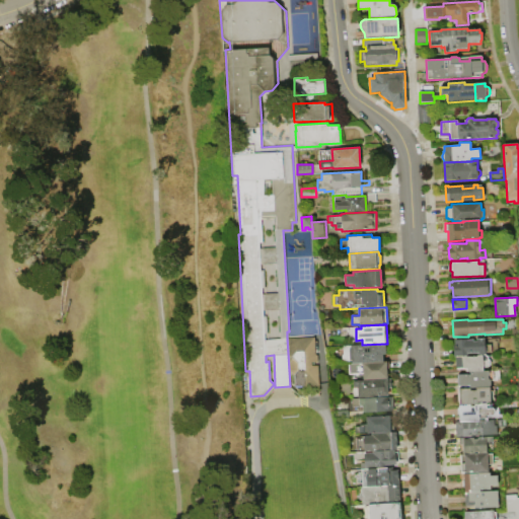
[(289,370),(287,337),(314,335),(315,341),(316,341),(317,352),(315,352),(315,355),(317,355),(318,361),(312,362),(312,365),(318,365),(319,385),(294,387),(294,375),(289,370)]
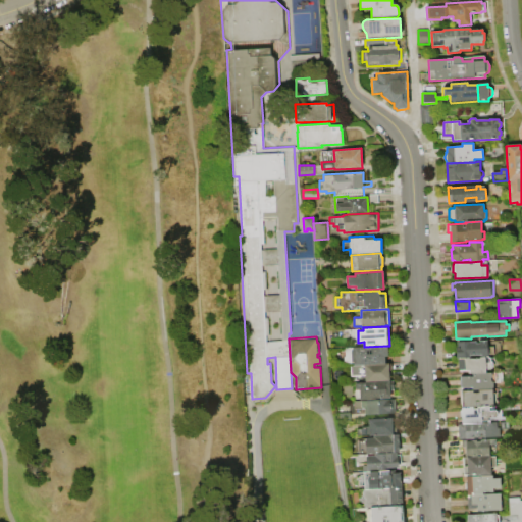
[(458,359),(456,359),(456,349),(457,349),(457,342),(487,341),(487,347),(494,347),(494,355),(489,355),(488,356),(488,357),(485,357),(480,357),(480,356),(470,356),(470,358),(458,359)]
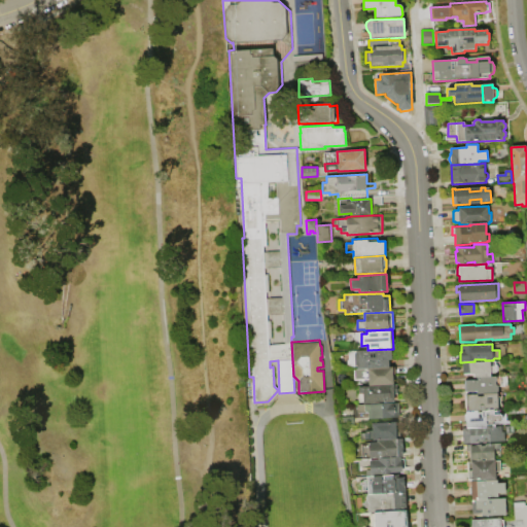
[(367,350),(391,349),(392,359),(388,359),(389,366),(357,369),(357,365),(349,366),(347,364),(347,360),(349,359),(348,351),(367,350)]
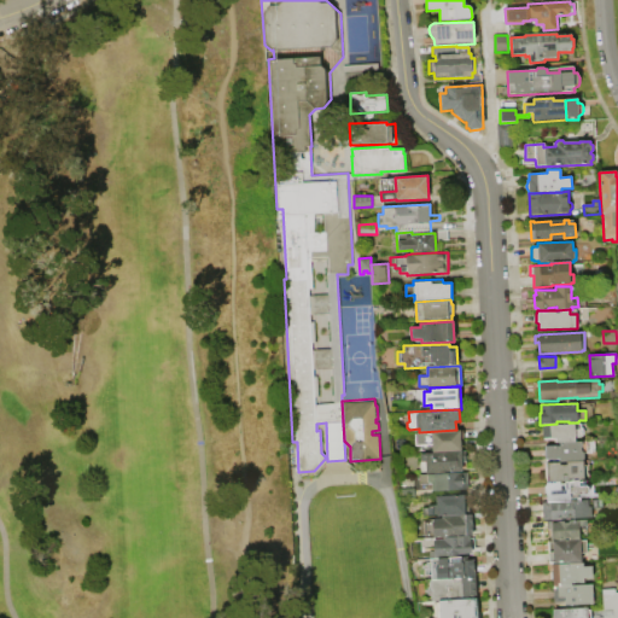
[(559,443),(555,443),(554,439),(542,441),(542,425),(557,424),(575,423),(578,423),(581,424),(581,427),(583,429),(583,435),(582,437),(575,437),(576,442),(559,443)]
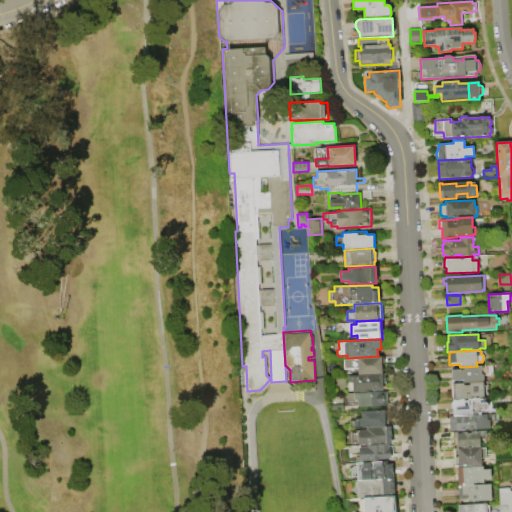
[(347,358),(378,356),(384,356),(384,363),(382,363),(382,373),(358,374),(358,368),(345,369),(344,358),(347,358)]
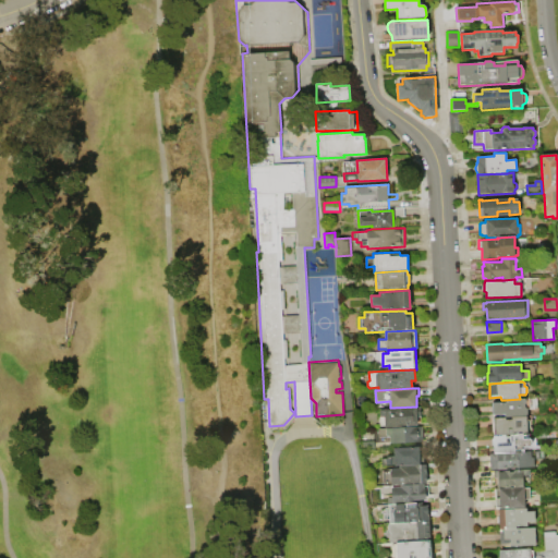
[(526,416),(505,417),(505,414),(493,415),(492,403),(505,402),(505,400),(520,399),(530,399),(530,409),(528,409),(528,416),(526,416)]
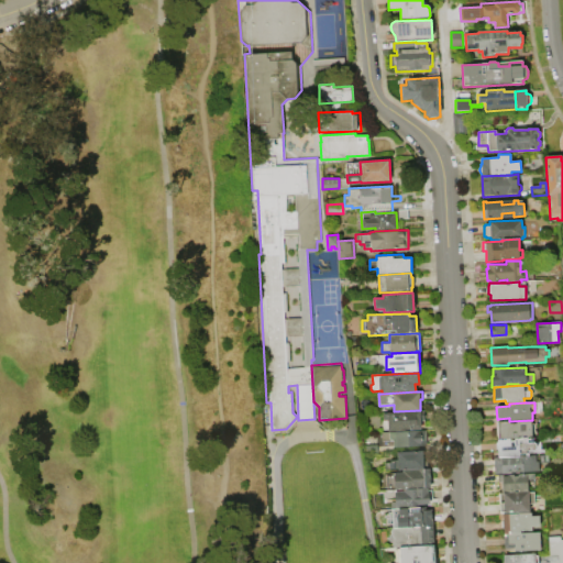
[(394,411),(420,410),(424,410),(424,421),(421,421),(421,430),(388,431),(388,430),(384,430),(382,427),(383,422),(384,420),(383,412),(394,411)]
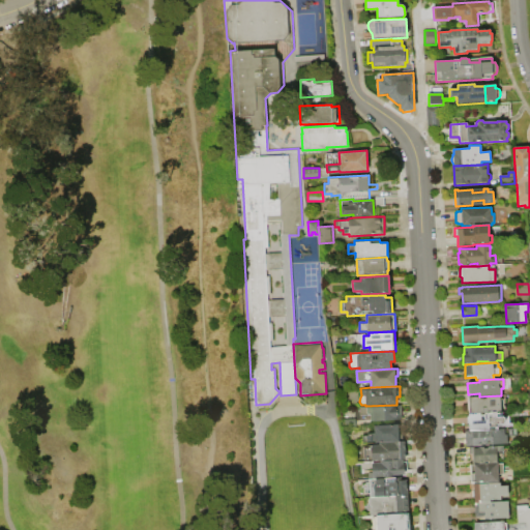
[(496,412),(470,414),(470,411),(468,411),(467,401),(469,400),(469,398),(479,396),(500,395),(500,400),(503,399),(503,406),(505,406),(506,411),(501,411),(501,412),(496,412)]
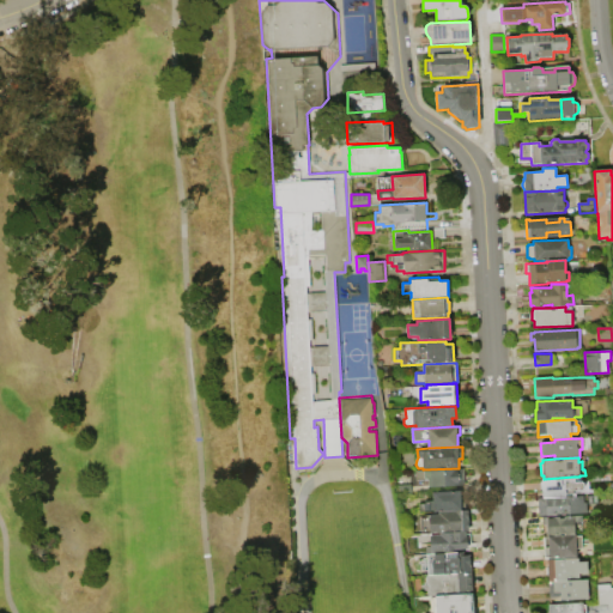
[(463,468),(463,475),(473,475),(474,481),(463,481),(465,485),(431,487),(431,478),(417,479),(416,471),(463,468)]
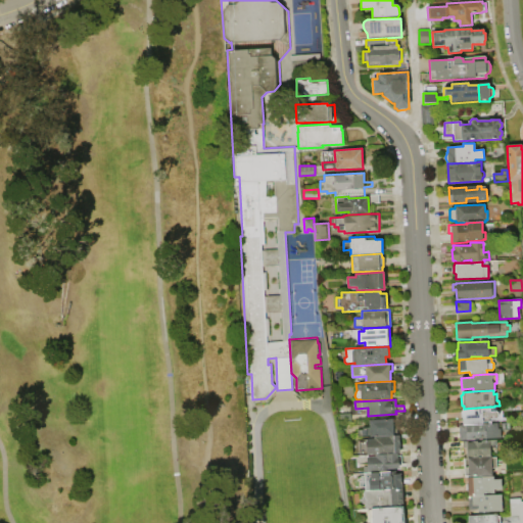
[(490,423),(463,425),(463,419),(461,418),(461,412),(462,411),(462,409),(464,409),(489,407),(489,412),(497,411),(498,419),(490,419),(490,423)]
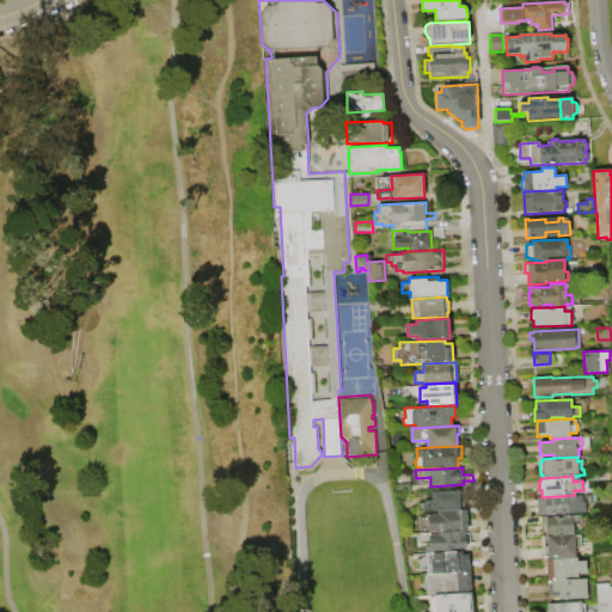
[(432,491),(460,490),(460,501),(465,500),(465,509),(438,510),(433,510),(432,509),(423,510),(422,502),(428,502),(428,500),(432,500),(432,491)]
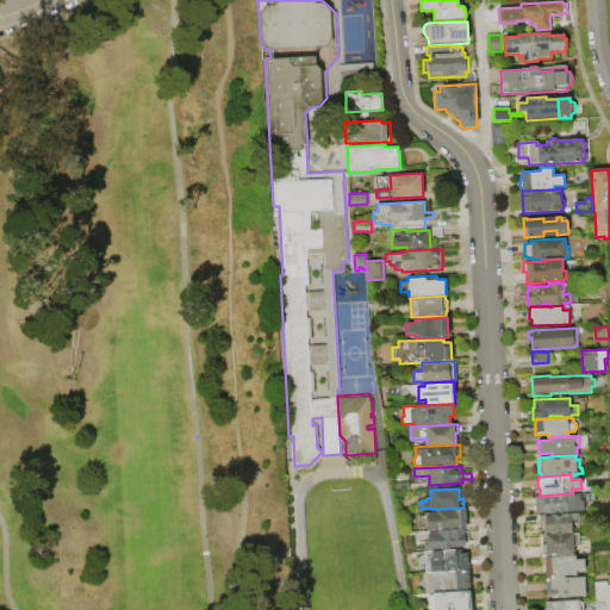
[(535,496),(540,496),(572,493),(572,495),(580,495),(580,500),(583,500),(584,510),(536,514),(535,496)]
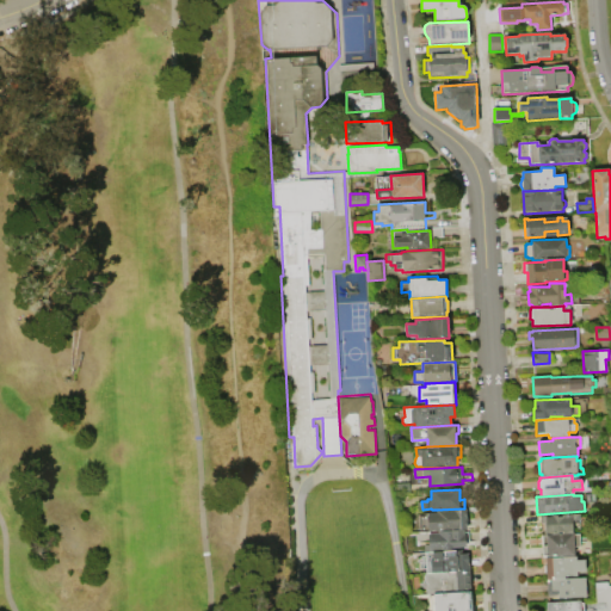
[(464,508),(467,508),(468,529),(464,529),(438,530),(427,531),(427,530),(420,530),(419,516),(427,514),(427,512),(437,512),(437,510),(464,508)]
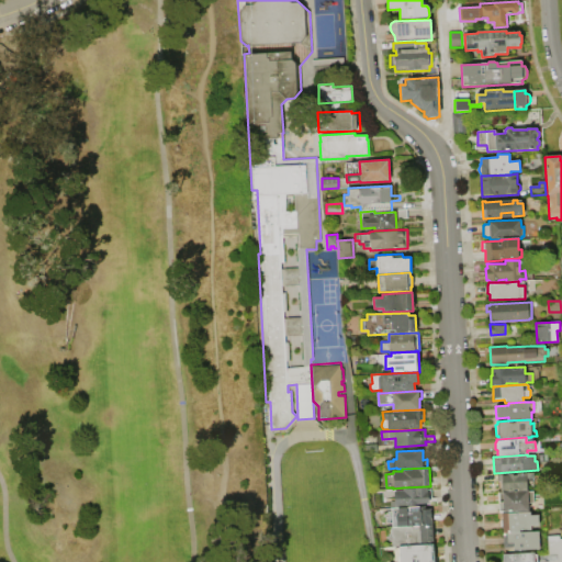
[(497,474),(534,472),(534,479),(527,480),(527,491),(501,492),(501,482),(497,482),(497,474)]
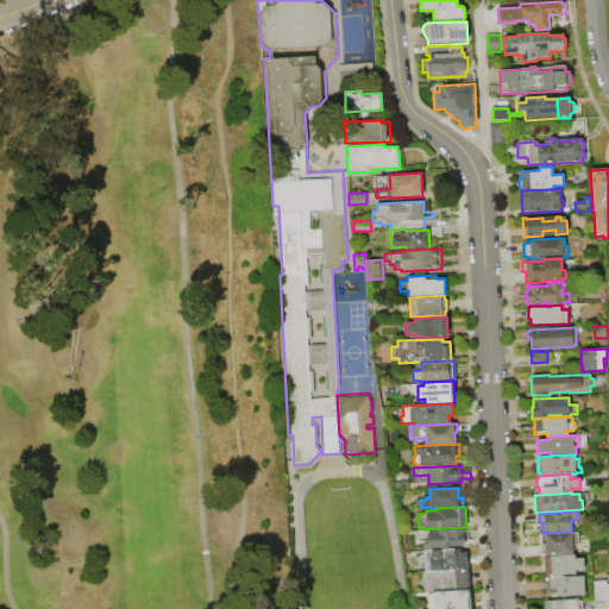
[(437,528),(463,527),(463,533),(464,533),(465,546),(452,546),(452,548),(425,550),(422,550),(418,550),(418,544),(422,544),(422,542),(427,541),(427,532),(437,531),(437,528)]
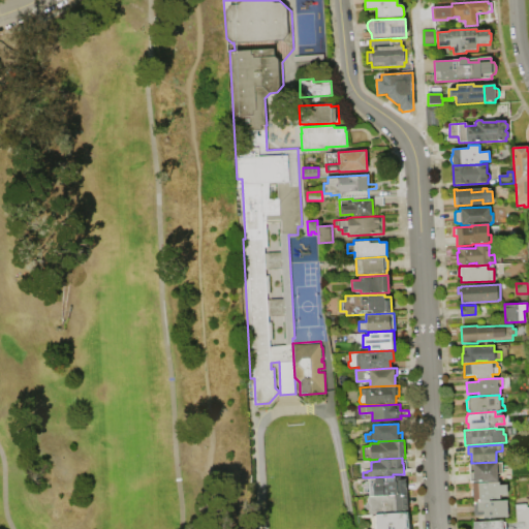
[(472,483),(470,483),(469,471),(457,472),(457,467),(469,466),(469,463),(471,463),(496,462),(496,463),(502,462),(502,473),(497,473),(497,481),(472,483)]
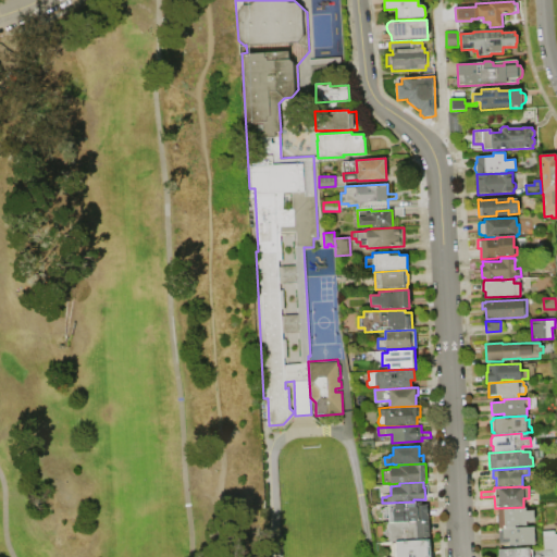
[(413,502),(435,500),(435,505),(428,506),(429,520),(390,522),(388,517),(383,517),(383,508),(388,508),(388,503),(413,502)]
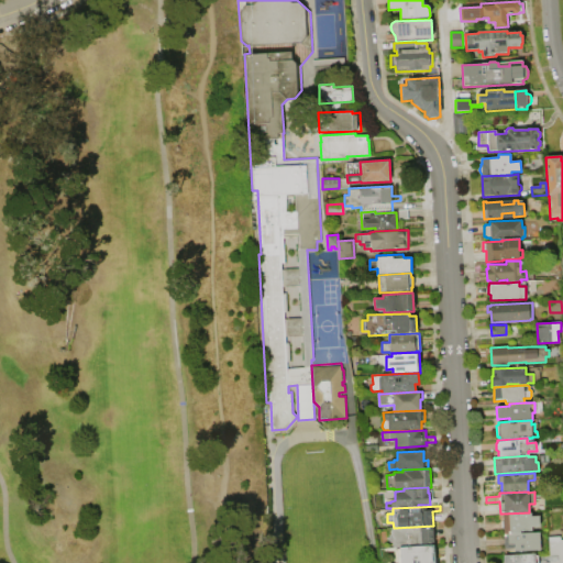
[(508,533),(504,534),(504,530),(501,530),(501,521),(503,521),(503,514),(529,512),(531,512),(531,516),(540,516),(540,527),(531,528),(532,530),(520,531),(520,533),(508,533)]
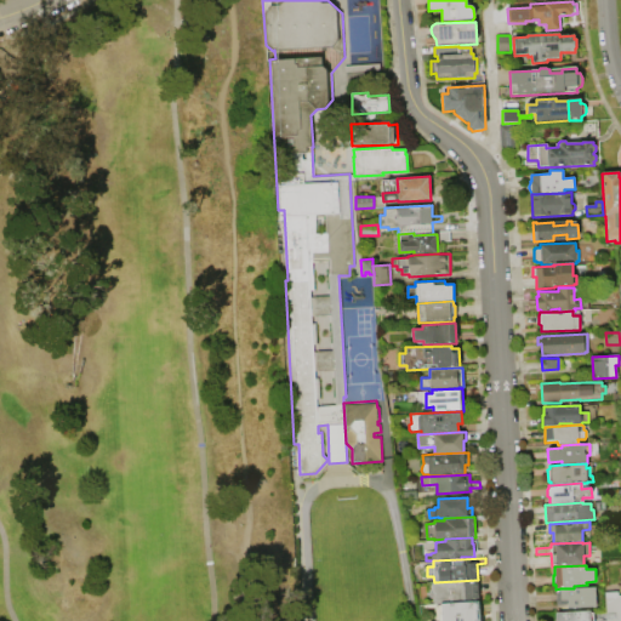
[(434,582),(478,580),(479,600),(440,603),(433,603),(432,582),(434,582)]
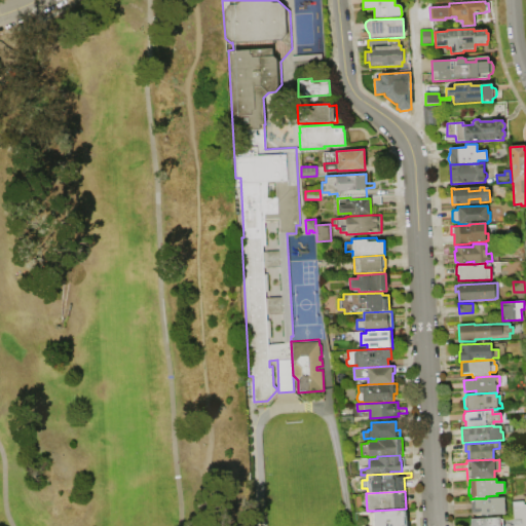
[(481,515),(481,513),(472,513),(471,501),(475,501),(475,498),(486,498),(504,497),(505,514),(481,515)]
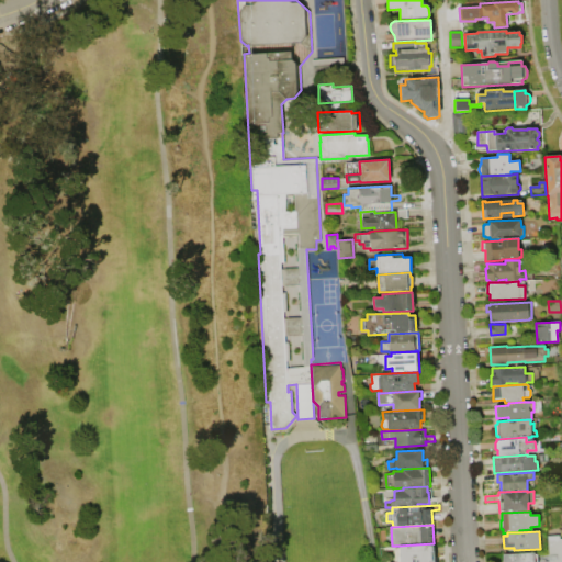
[(548,561),(547,540),(561,539),(561,561),(548,561)]
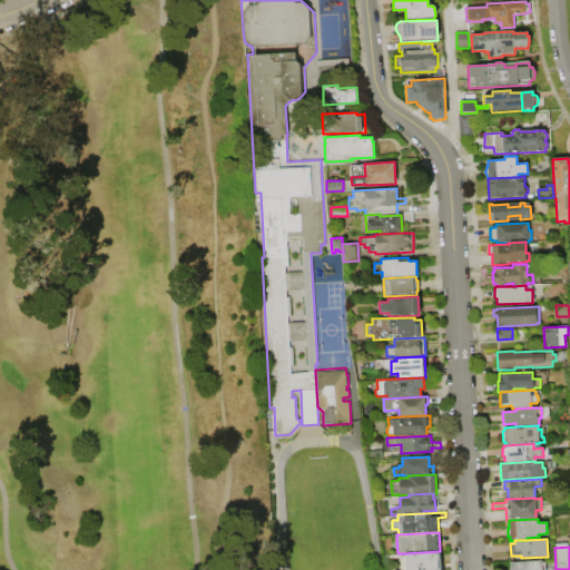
[(440,551),(440,569),(404,569),(404,553),(440,551)]
